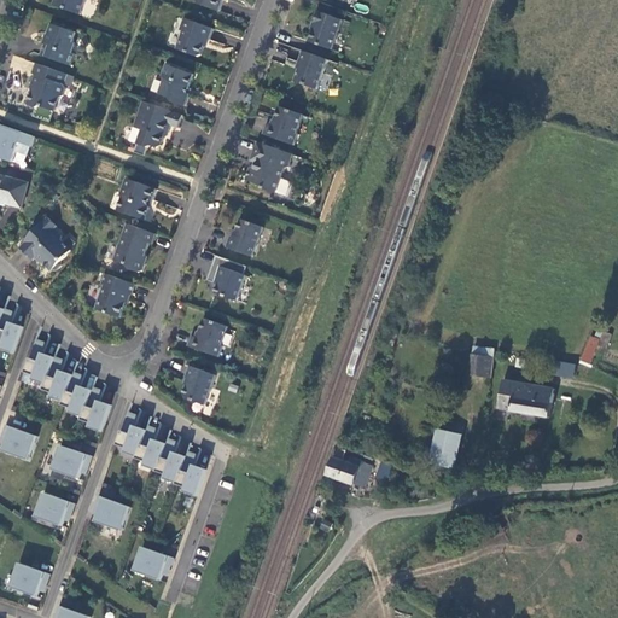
[(54,0),(53,5),(79,15),(83,0),(54,0)]
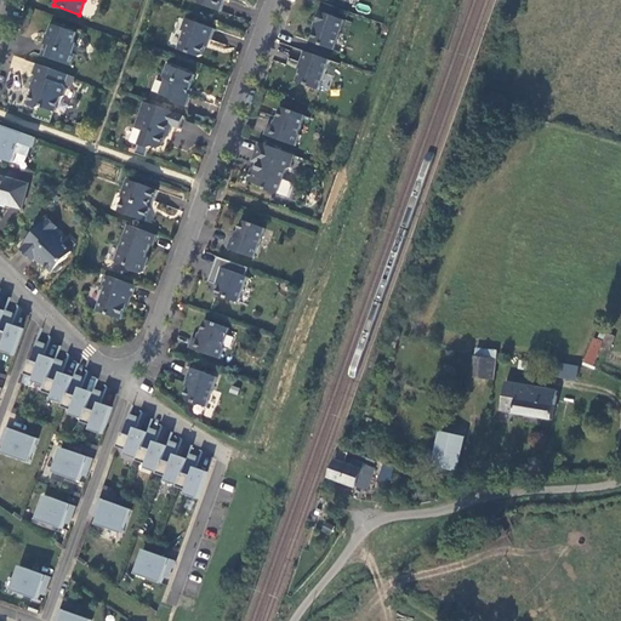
[(197,0),(199,5),(218,11),(221,5),(222,0),(197,0)]
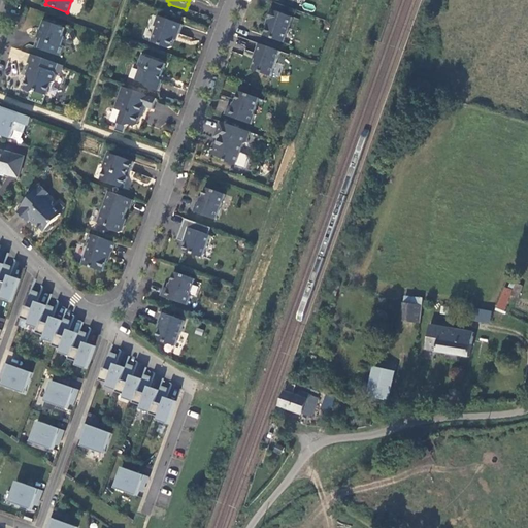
[(263,36),(267,37),(274,33),(278,41),(283,42),(291,18),(269,10),(268,14),(266,21),(268,21),(263,36)]
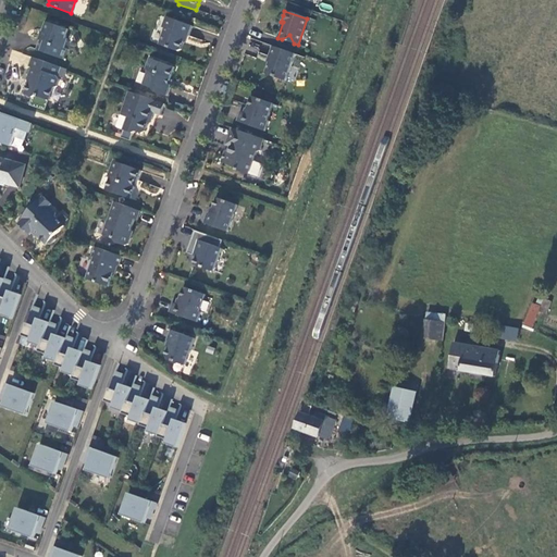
[(187,36),(192,25),(165,16),(162,27),(165,28),(160,45),(177,51),(181,50),(184,39),(185,36),(187,36)]
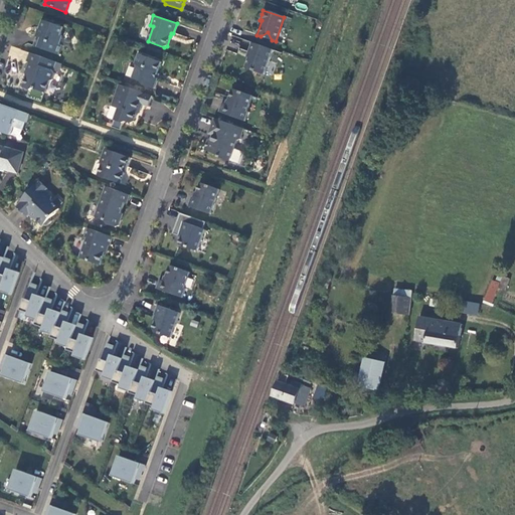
[(61,27),(41,20),(38,28),(40,29),(39,32),(37,37),(35,36),(31,45),(57,55),(60,46),(58,44),(61,35),(59,31),(61,27)]
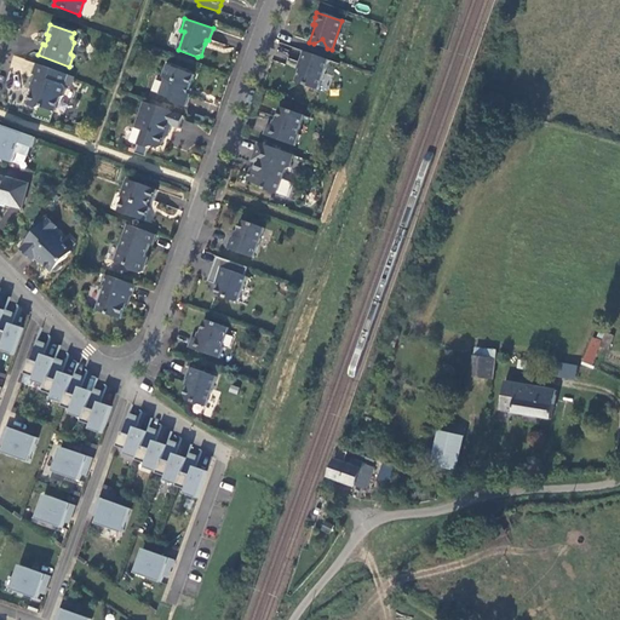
[(329,59),(304,51),(302,59),(299,64),(302,65),(297,82),(319,90),(329,59)]
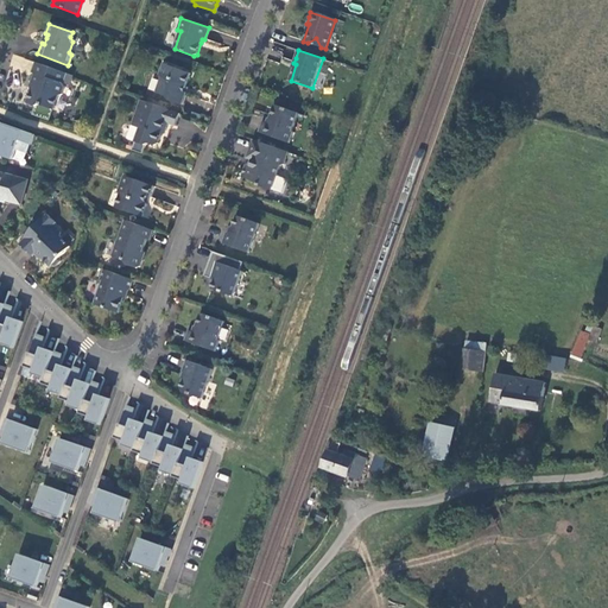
[(65,74),(35,63),(31,73),(33,74),(31,77),(30,82),(32,84),(25,103),(36,107),(39,105),(52,109),(57,96),(61,94),(63,87),(62,83),(65,74)]
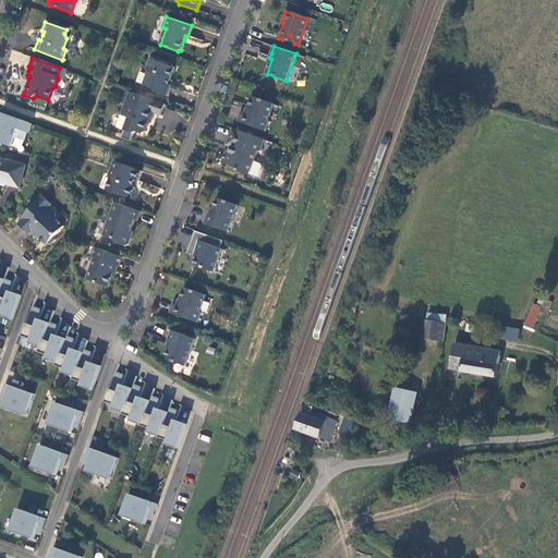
[(174,68),(149,58),(145,70),(146,73),(142,84),(154,88),(155,92),(166,95),(170,85),(168,84),(170,79),(174,68)]
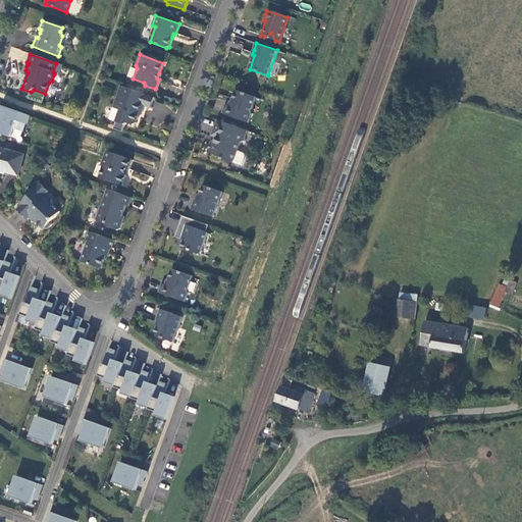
[(154,98),(120,86),(109,117),(110,120),(126,125),(128,124),(133,125),(135,124),(139,113),(143,112),(144,109),(145,106),(150,107),(154,98)]
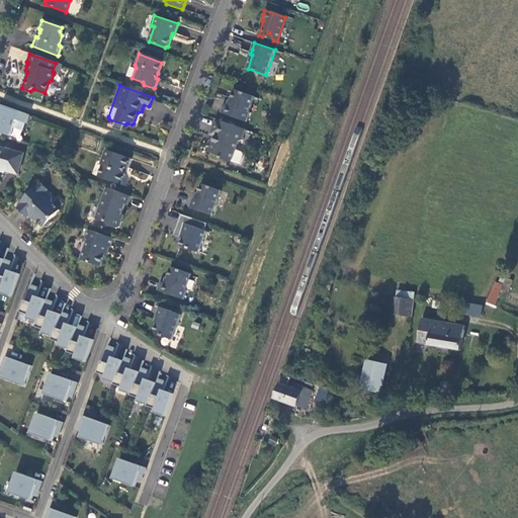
[(254,95),(234,88),(231,98),(229,104),(224,103),(222,111),(247,119),(251,110),(249,109),(254,95)]
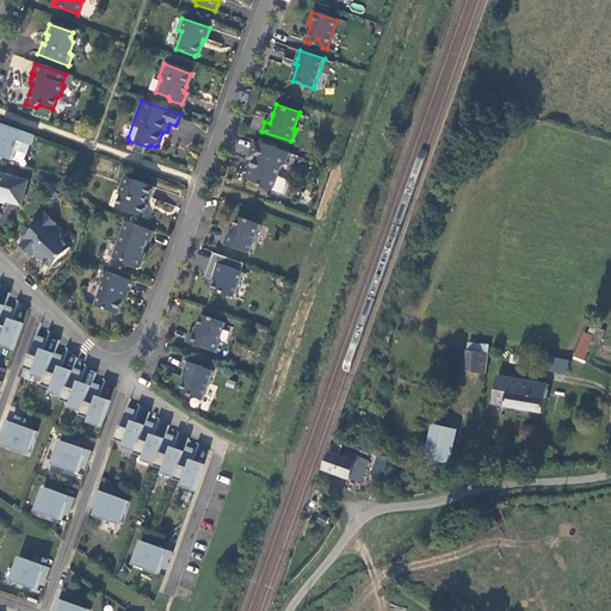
[(0,156),(24,165),(34,134),(0,122),(0,156)]
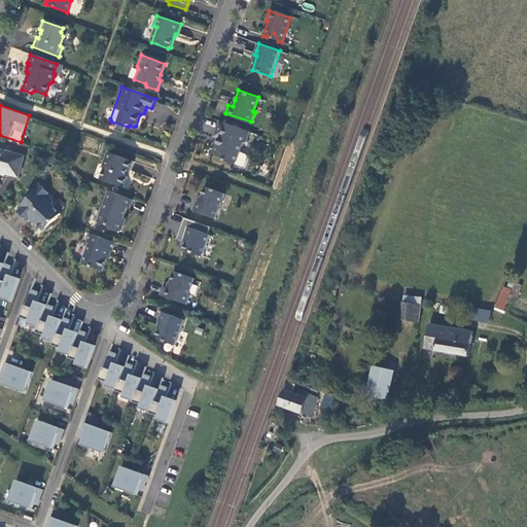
[(249,132),(218,120),(215,129),(213,136),(220,139),(217,148),(211,146),(209,152),(222,157),(223,161),(235,165),(242,144),(245,142),(249,132)]
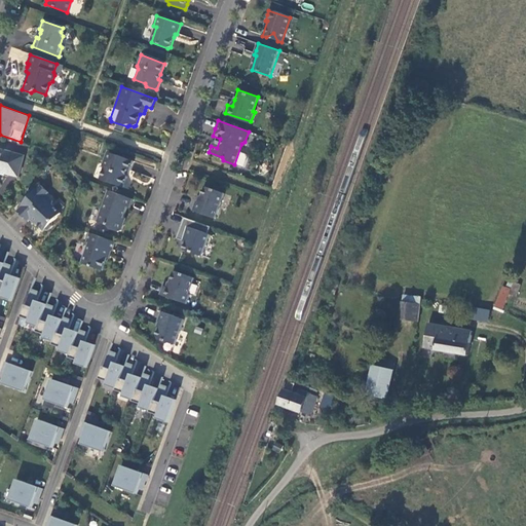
[(0,173),(20,179),(27,155),(0,147),(0,173)]
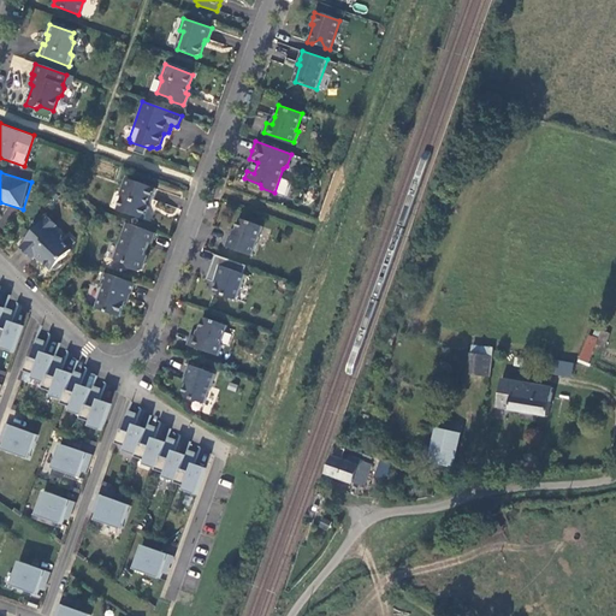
[(154,189),(124,178),(119,193),(122,197),(117,211),(143,220),(144,211),(146,205),(148,200),(150,201),(154,189)]
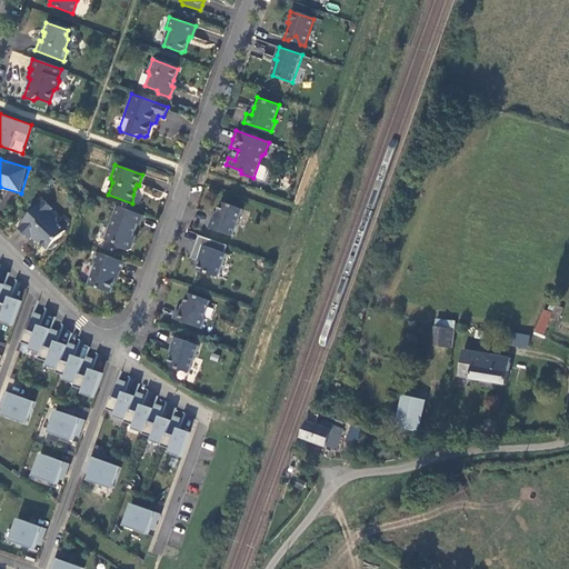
[(245,201),(225,193),(218,210),(215,208),(213,211),(211,219),(236,227),(245,201)]
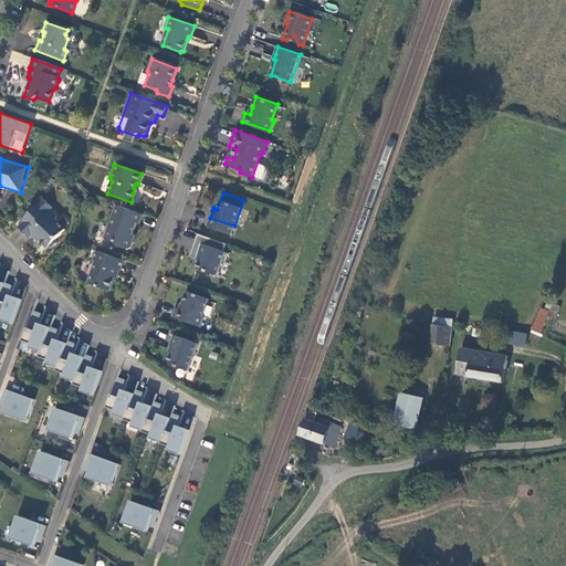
[(52,208),(43,199),(21,222),(22,223),(18,227),(30,239),(34,234),(39,240),(46,248),(50,248),(55,242),(55,239),(64,229),(55,221),(55,216),(49,210),(52,208)]
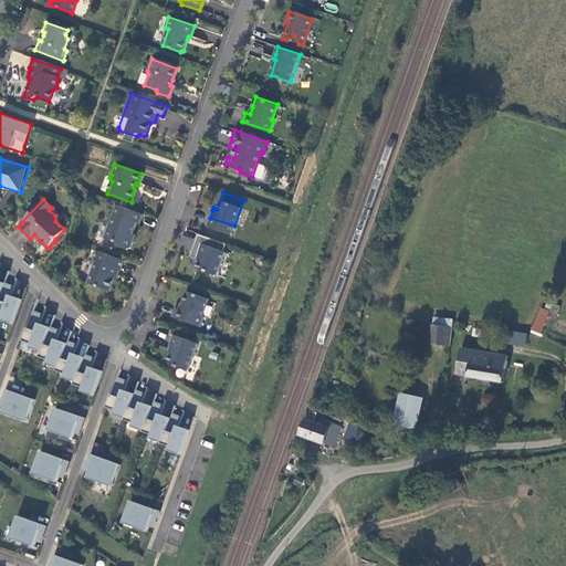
[(142,213),(116,205),(104,238),(116,242),(118,245),(126,249),(130,248),(133,241),(130,238),(134,229),(136,222),(138,223),(142,213)]
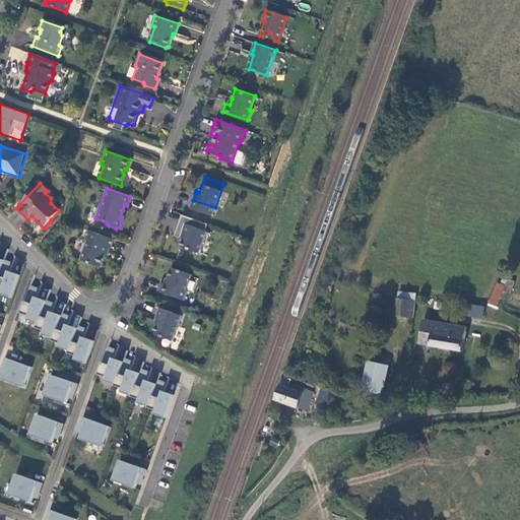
[(199,253),(206,232),(184,223),(180,236),(179,238),(183,239),(180,246),(199,253)]
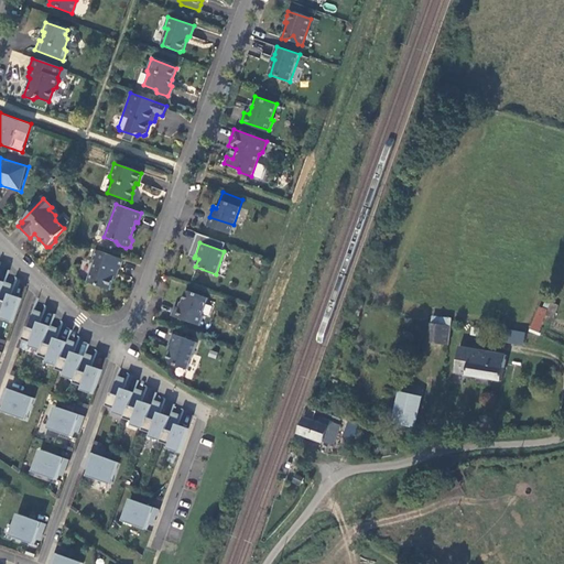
[(125,259),(98,250),(94,260),(97,261),(89,283),(110,291),(115,280),(118,269),(121,270),(125,259)]
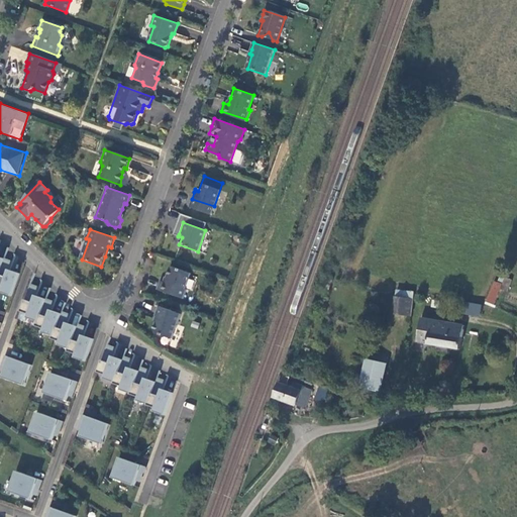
[(0,293),(11,298),(19,276),(9,272),(13,264),(3,260),(3,261),(0,269),(0,289),(1,290),(0,293)]
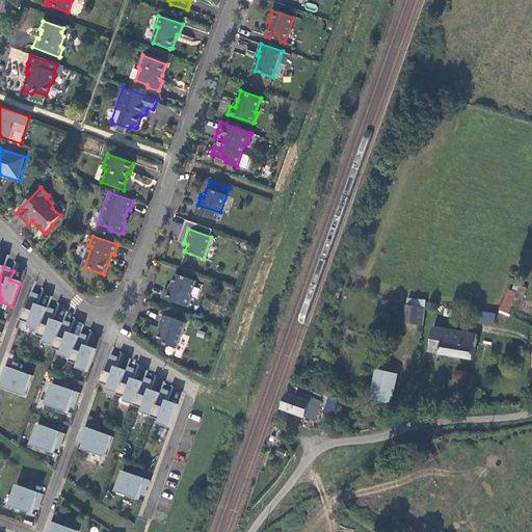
[(195,281),(175,273),(171,283),(168,290),(163,288),(161,297),(187,307),(190,297),(189,296),(195,281)]
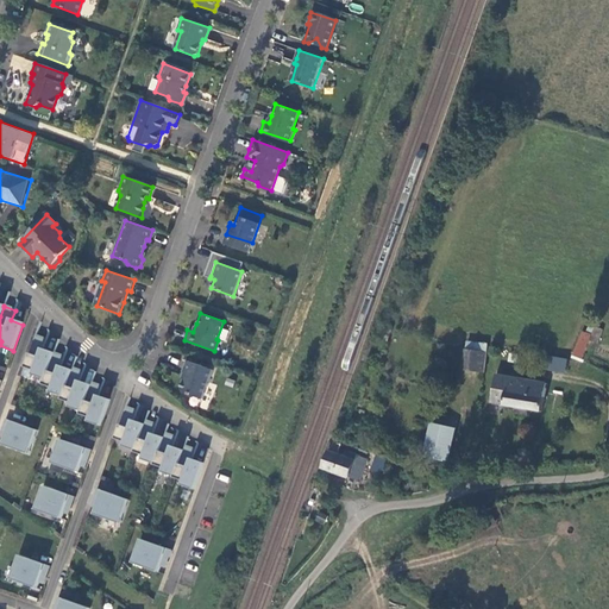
[(572,359),(581,363),(590,341),(596,344),(602,331),(595,327),(591,337),(583,333),(572,359)]
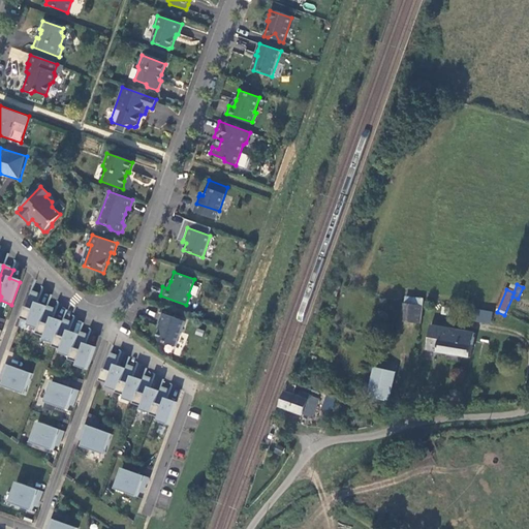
[(27,327),(37,331),(38,331),(47,308),(47,307),(37,304),(40,296),(31,291),(21,320),(29,323),(27,327)]
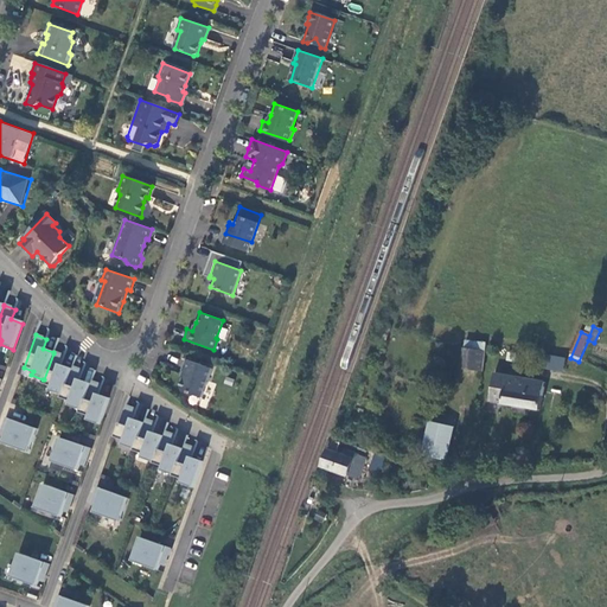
[(464,342),(462,351),(478,353),(479,345),(464,342)]
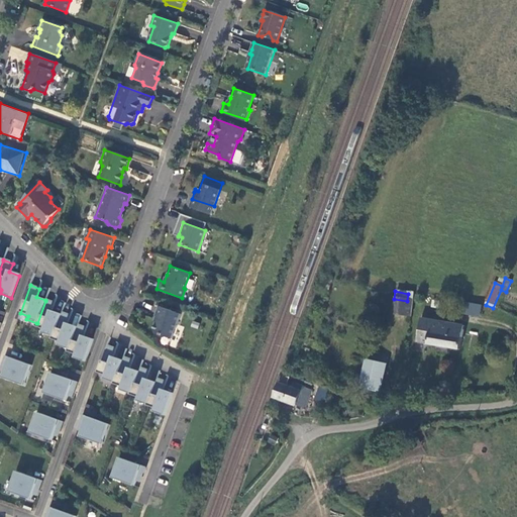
[(41,334),(53,337),(53,338),(61,315),(52,312),(55,303),(45,300),(45,301),(37,323),(36,323),(35,327),(43,330),(41,334)]
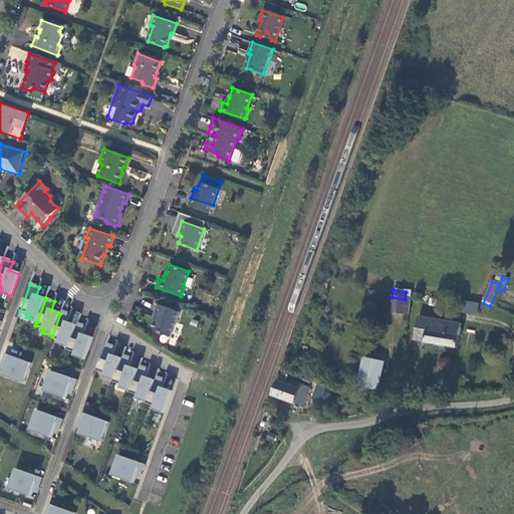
[(455,310),(477,315),(479,305),(457,301),(455,310)]
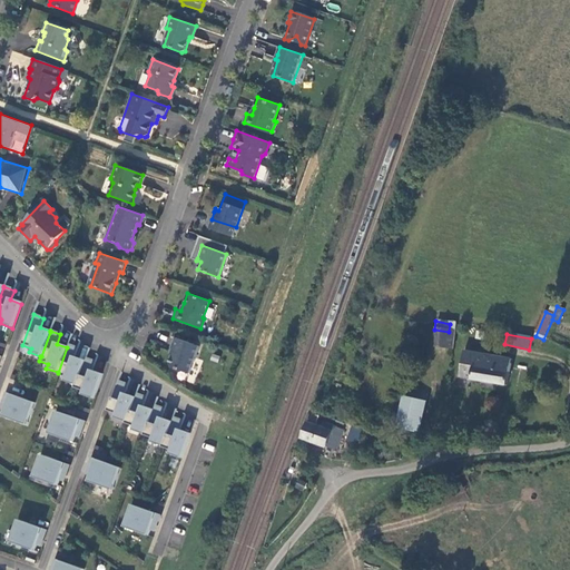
[(198,345),(174,336),(172,341),(169,347),(173,350),(169,357),(169,365),(188,373),(198,345)]
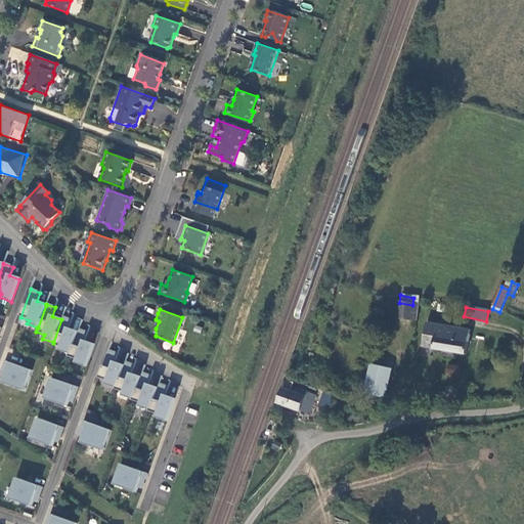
[(61,319),(53,343),(53,342),(52,345),(59,348),(58,351),(69,355),(70,355),(78,333),(77,333),(69,330),(72,320),(61,317),(61,319)]
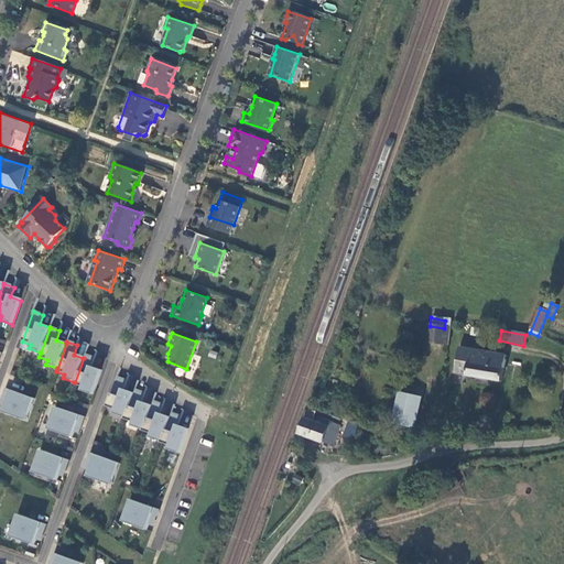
[(475,388),(492,391),(495,382),(501,383),(506,358),(458,349),(454,373),(468,377),(468,378),(476,379),(475,388)]
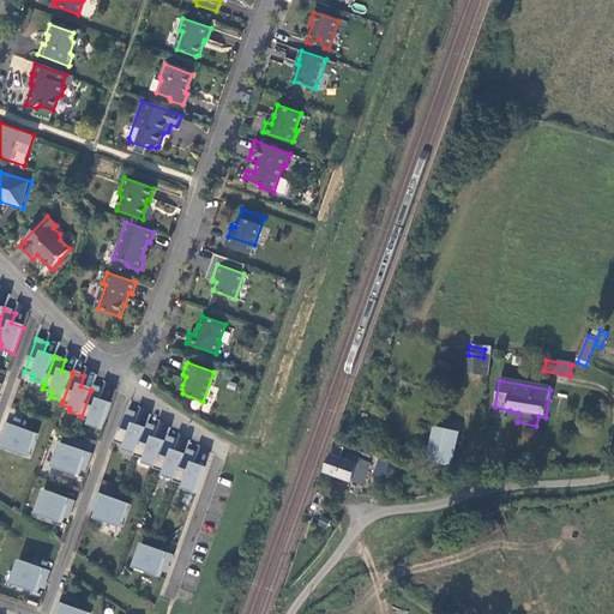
[(88,427),(101,432),(110,404),(98,401),(103,390),(91,386),(90,390),(91,390),(82,416),(80,416),(79,419),(89,422),(88,427)]
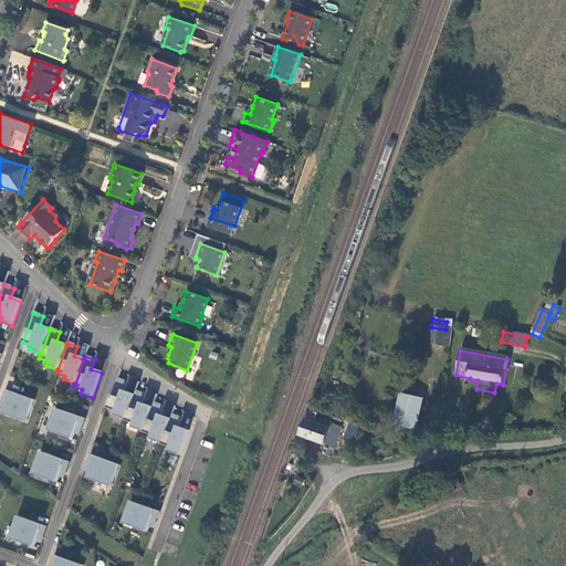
[(127,383),(117,379),(106,409),(115,412),(113,417),(125,420),(134,396),(124,392),(127,383)]
